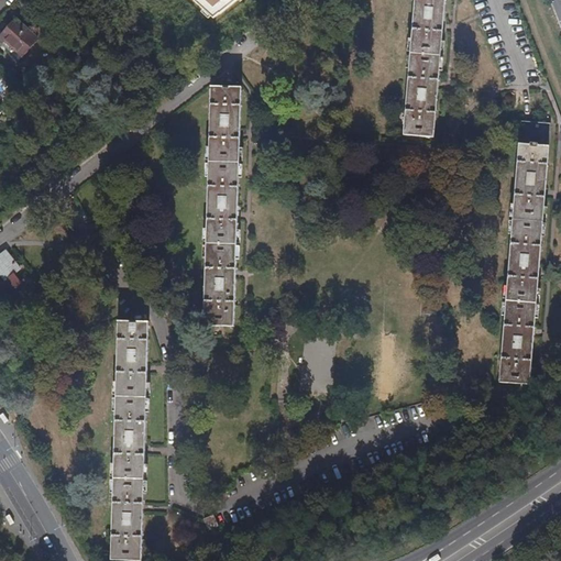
[(191,0),(215,21),(232,0),(191,0)]
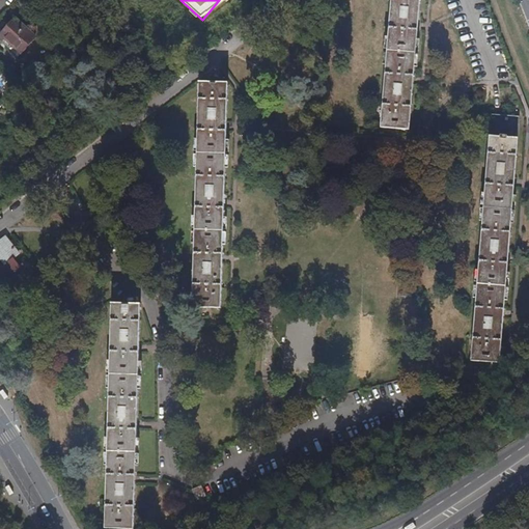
[(408,128),(419,0),(390,0),(379,126),(408,128)]
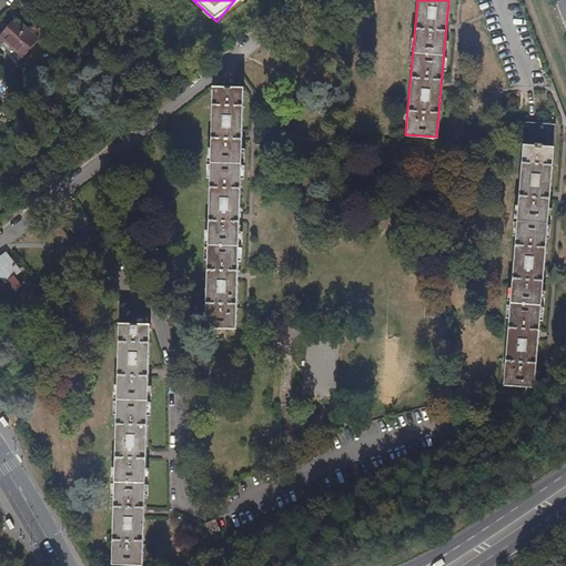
[(17,59),(36,37),(13,18),(0,31),(0,37),(10,46),(7,50),(17,59)]
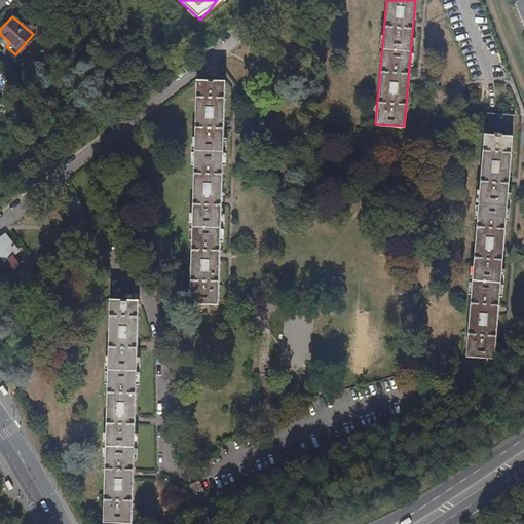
[(217,302),(225,80),(196,79),(188,301),(216,303),(217,302)]
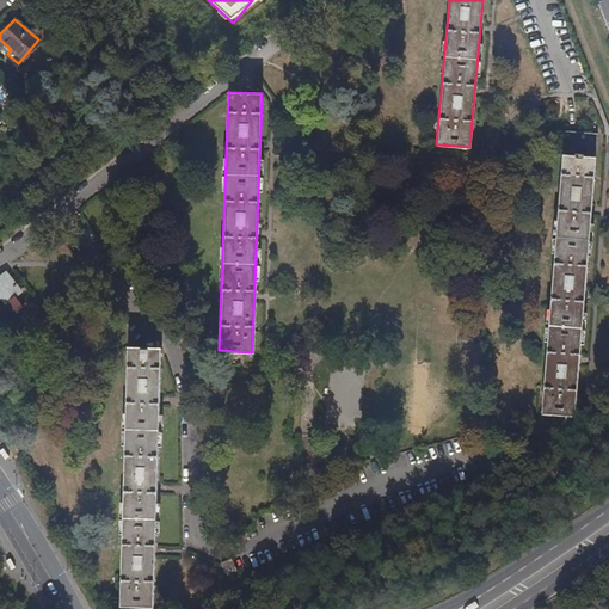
[(567,418),(594,134),(558,131),(534,416),(567,418)]
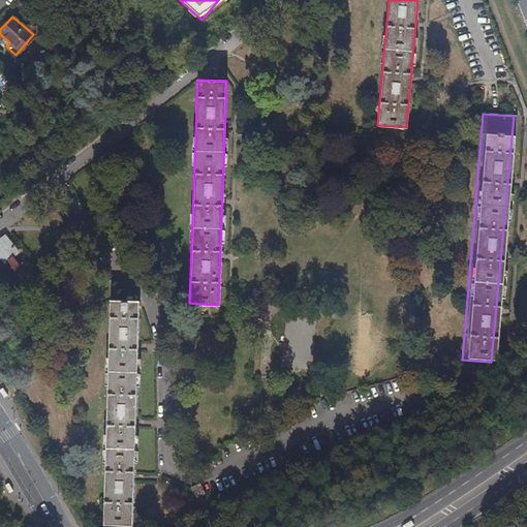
[(17,250),(3,233),(0,235),(0,257),(3,261),(17,250)]
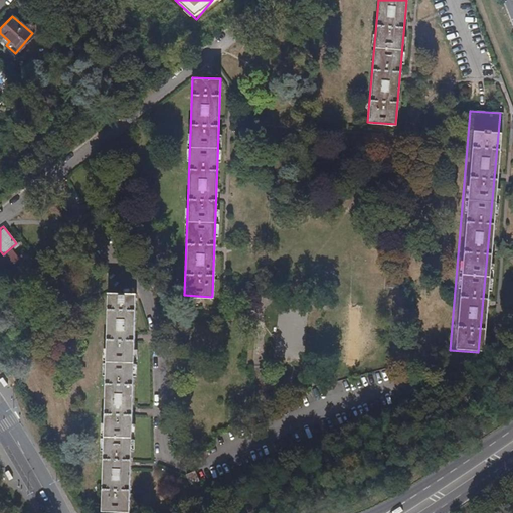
[(128,510),(134,292),(106,292),(100,510),(128,510)]
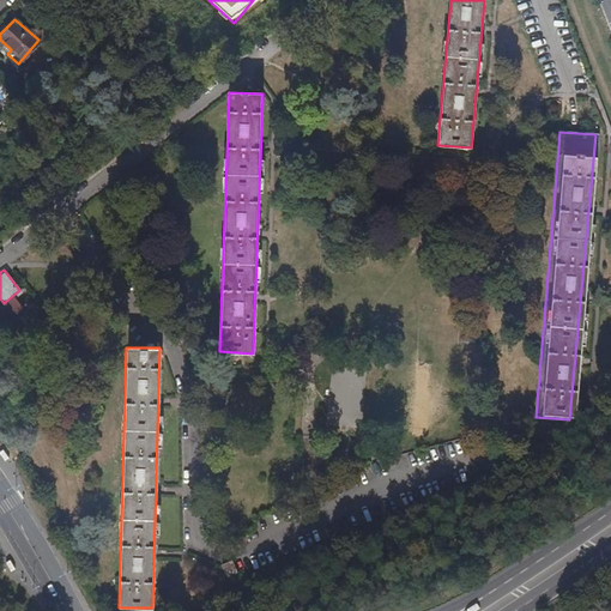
[(236,570),(235,568),(230,558),(221,563),(224,573),(227,575),(236,570)]
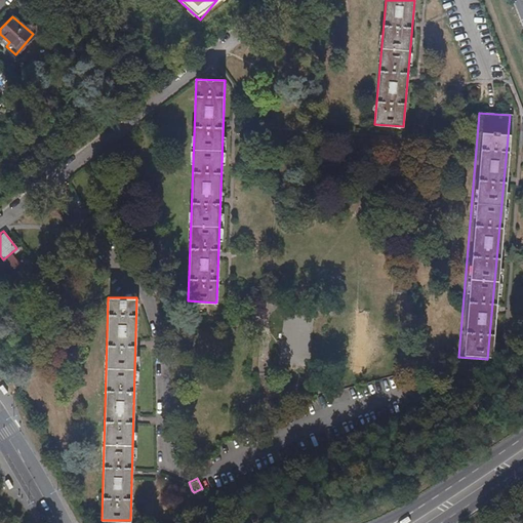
All buildings are outlined.
